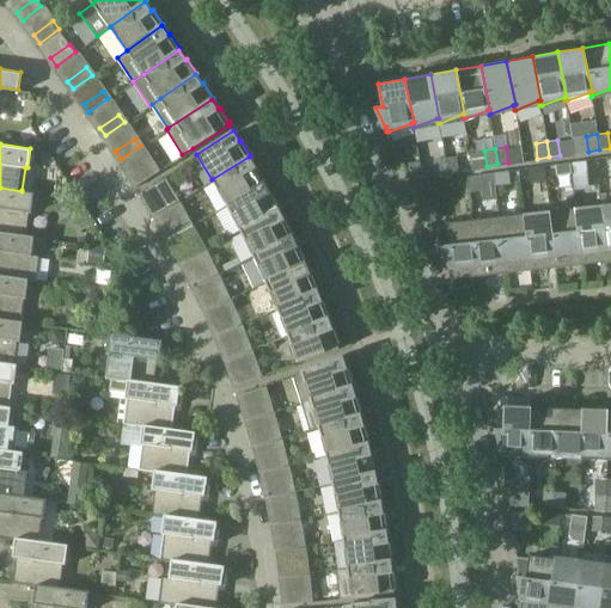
[(456,154),(445,155),(447,171),(458,170),(456,154)]
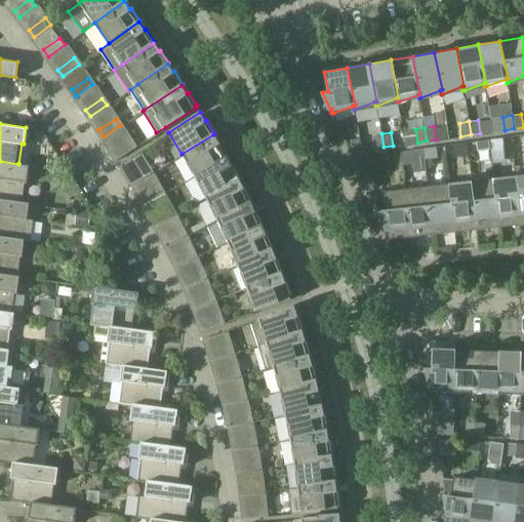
[(384,147),(381,133),(372,135),(373,149),(384,147)]
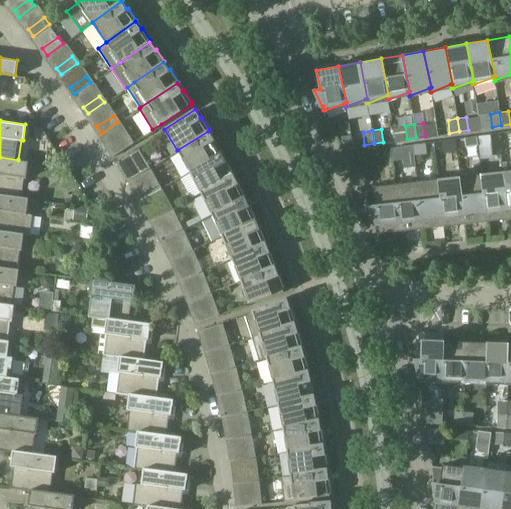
[(177,150),(189,171),(221,153),(220,152),(222,152),(214,139),(213,140),(208,131),(177,150)]
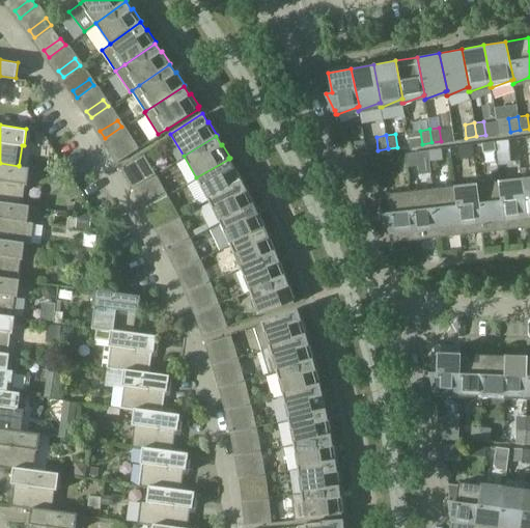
[(356,154),(365,153),(364,138),(354,140),(356,154)]
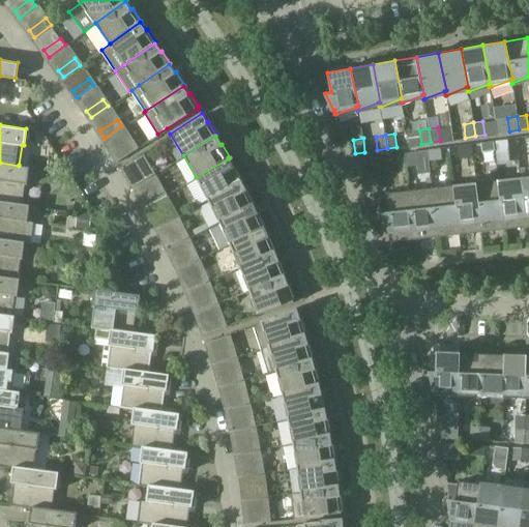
[(506,139),(494,140),(495,151),(507,150),(506,139)]
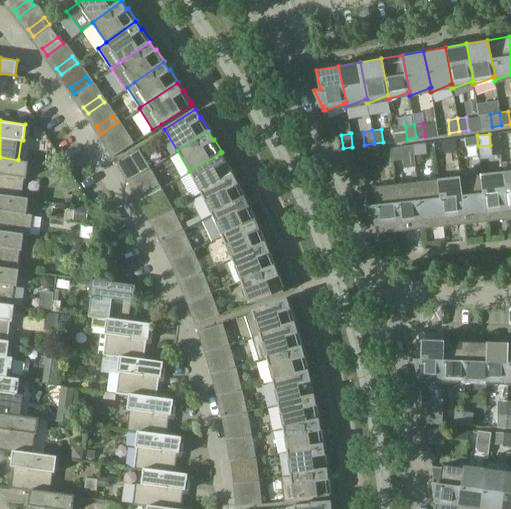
[(465,145),(477,144),(476,135),(464,136),(465,145)]
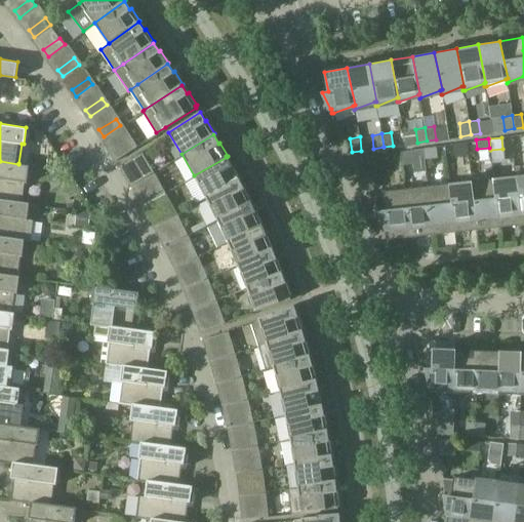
[(117,158),(134,147),(129,139),(113,151),(117,158)]
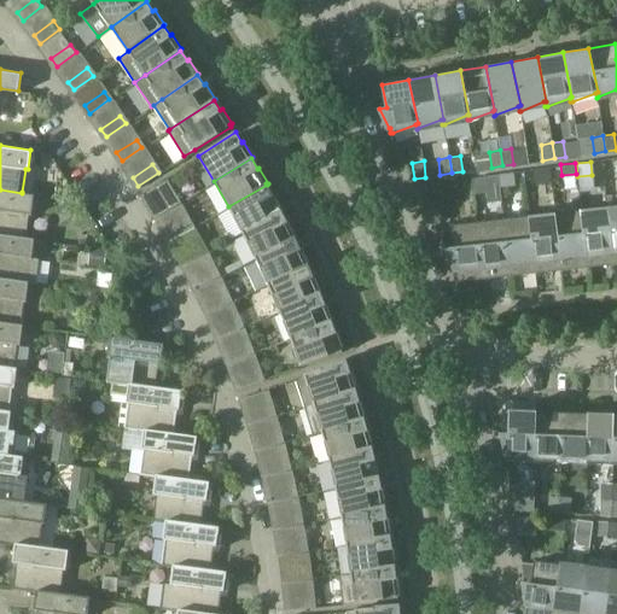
[(548,167),(534,169),(536,182),(551,180),(549,175),(548,167)]
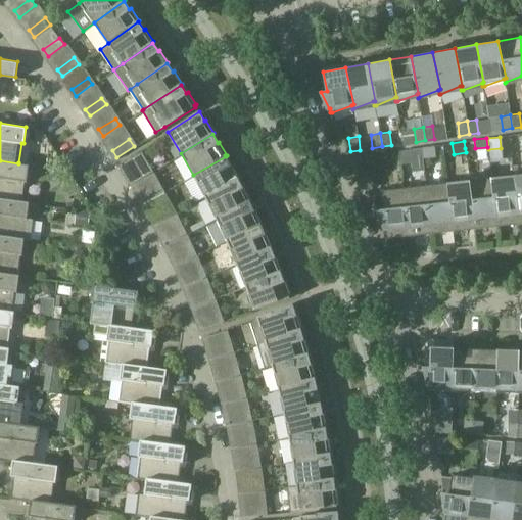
[(434,145),(421,147),(422,157),(435,155),(434,145)]
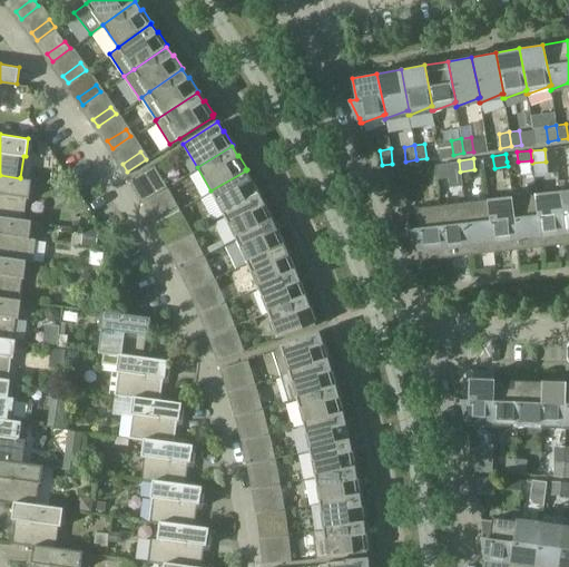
[(459,160),(437,163),(439,176),(449,175),(450,184),(461,183),(460,172),(459,160)]
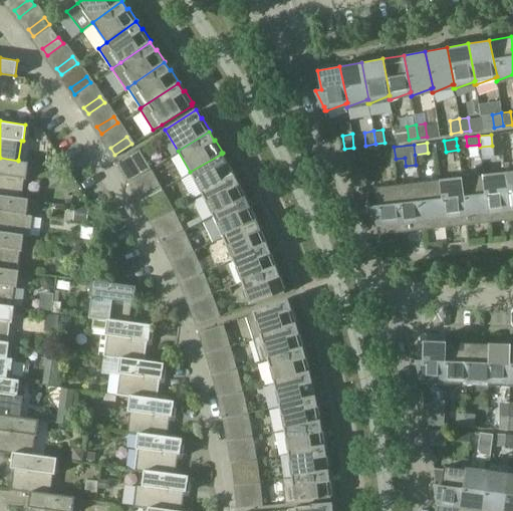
[(222,154),(190,172),(202,193),(234,176),(233,175),(235,175),(228,162),(226,162),(222,154)]
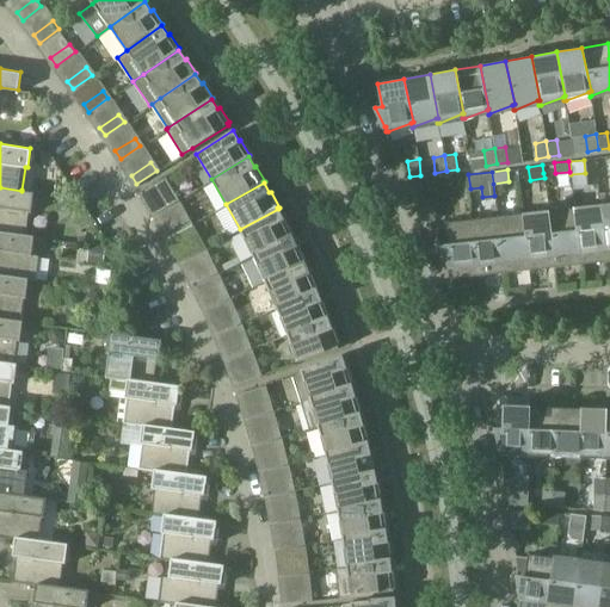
[(0,230),(25,235),(25,234),(29,211),(31,211),(34,192),(22,190),(22,191),(0,187),(0,230)]
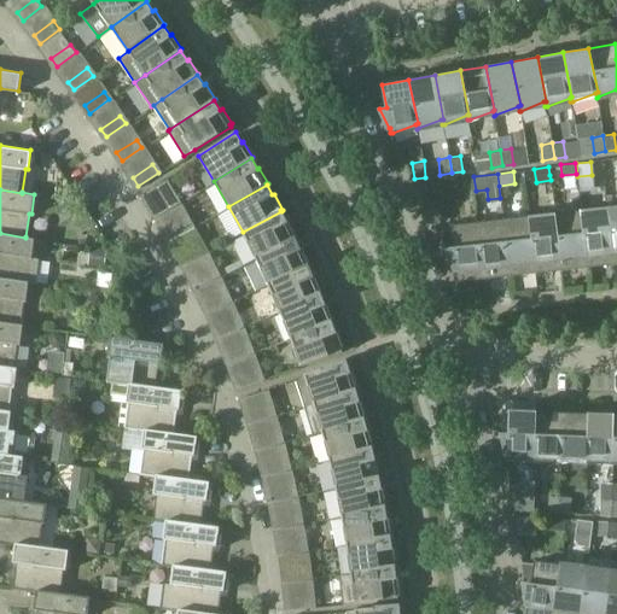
[(157,215),(178,203),(173,194),(152,206),(157,215)]
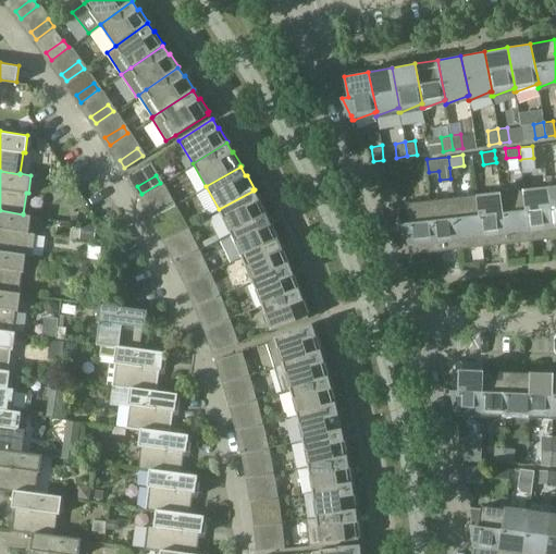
[(63,181),(52,180),(51,189),(62,192),(63,181)]
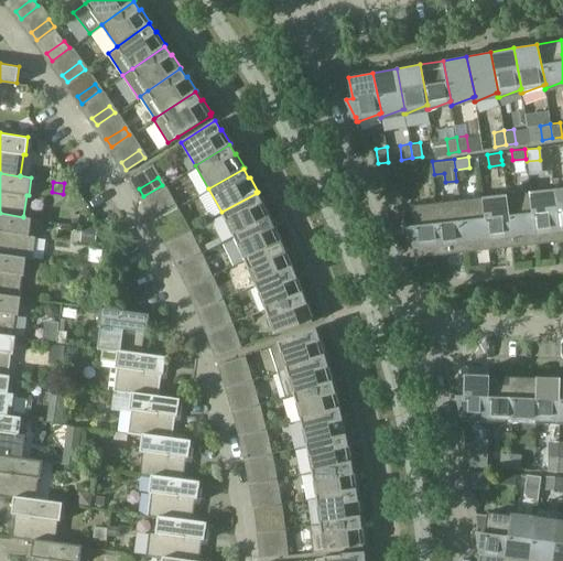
[(537,243),(559,237),(559,236),(554,189),(530,191),(536,239),(534,239),(534,244),(537,243)]
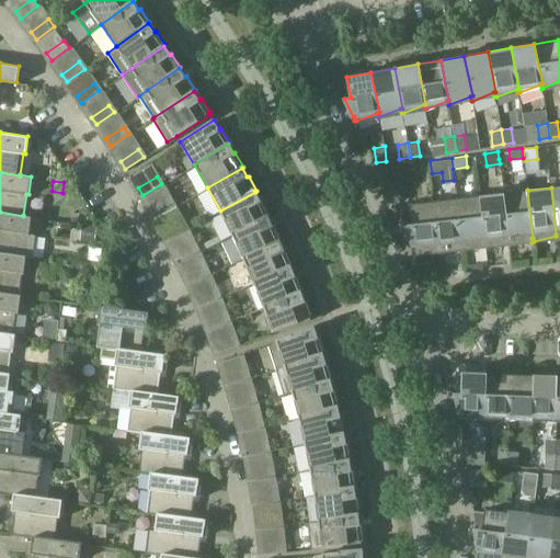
[(511,245),(532,238),(533,238),(527,190),(504,193),(509,240),(509,245),(511,245)]
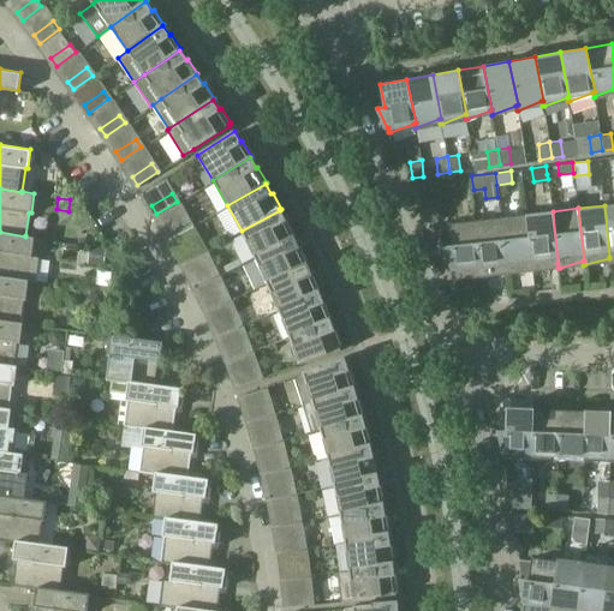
[(242,231),(255,256),(293,237),(294,235),(286,220),(285,220),(280,210),(242,231)]
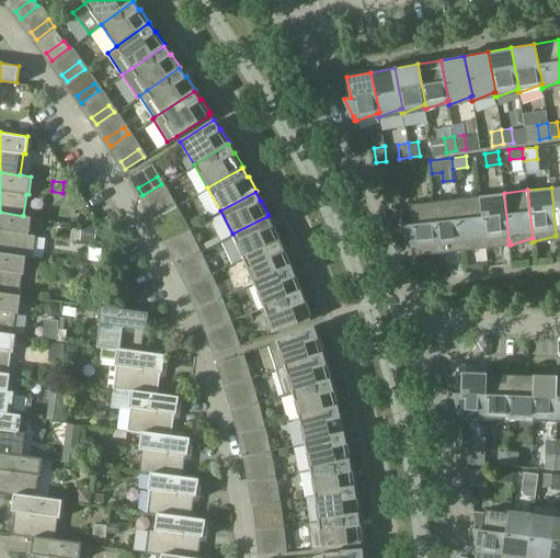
[(487,247),(509,240),(504,193),(480,195),(486,243),(484,243),(486,248),(487,247)]
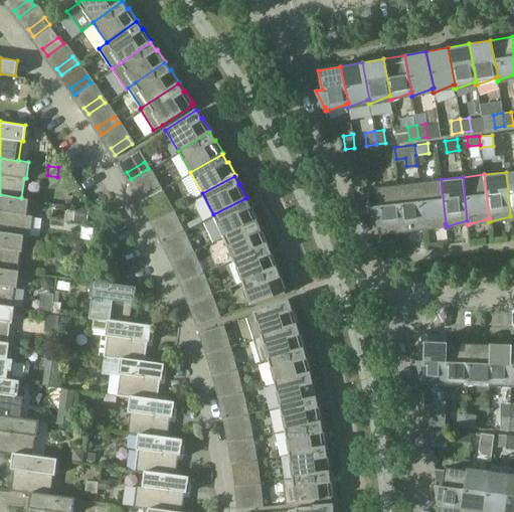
[(441,179),(419,182),(423,225),(423,229),(425,229),(445,223),(446,223),(441,179)]
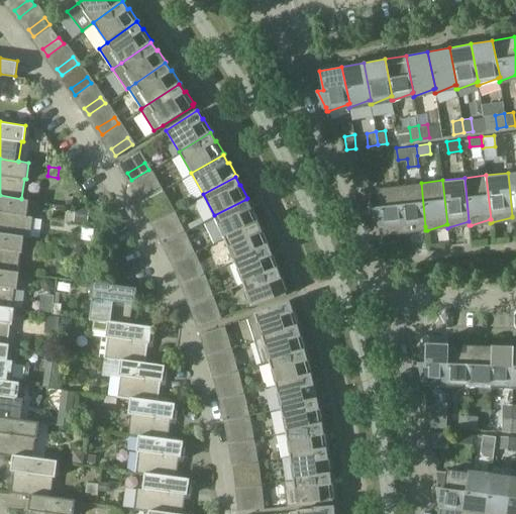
[(142,200),(160,190),(156,183),(138,193),(142,200)]
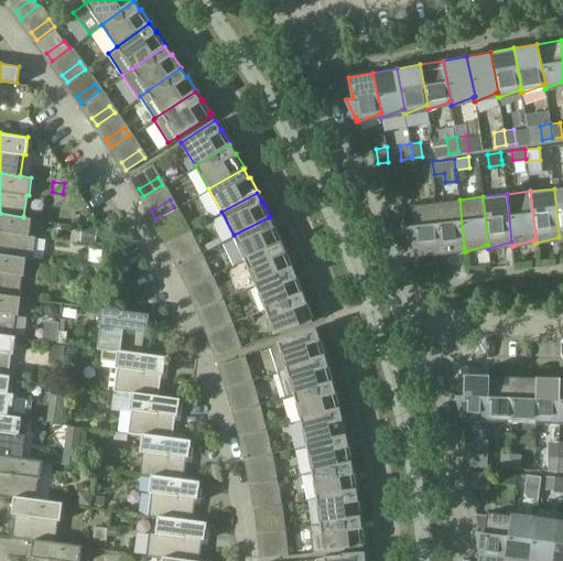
[(454,200),(435,202),(441,249),(440,250),(441,254),(442,254),(464,247),(459,200),(458,200),(455,200),(454,200)]
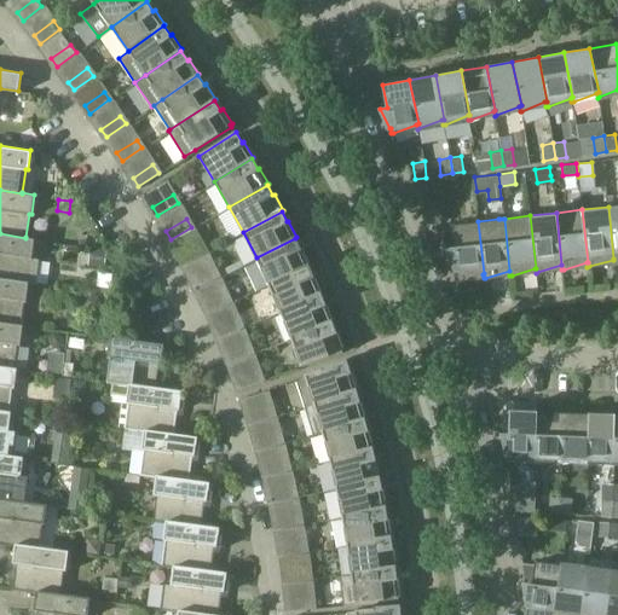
[(451,224),(437,226),(448,249),(456,268),(457,282),(460,282),(483,274),(484,273),(478,221),(451,224)]
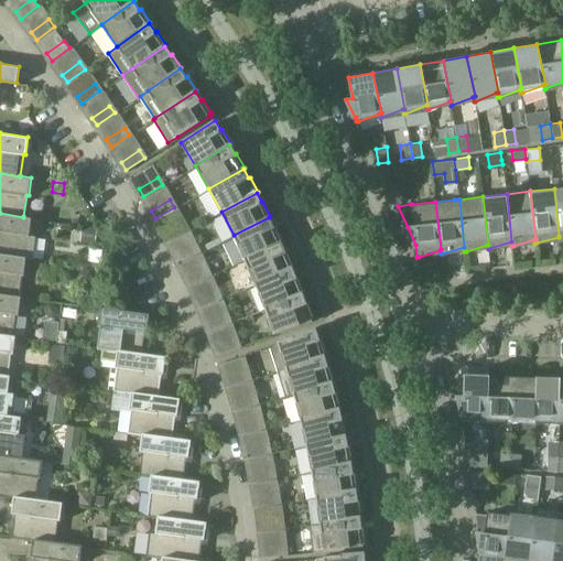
[(0,252),(26,257),(32,258),(35,235),(29,235),(31,217),(23,216),(23,217),(0,213),(0,252)]
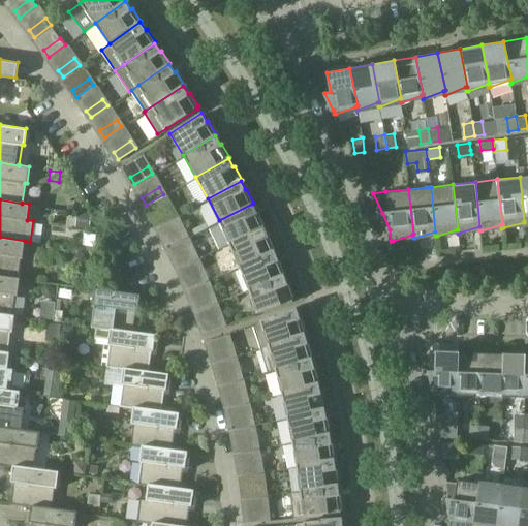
[(252,204),(219,220),(229,243),(264,227),(262,226),(265,225),(257,212),(256,213),(252,204)]
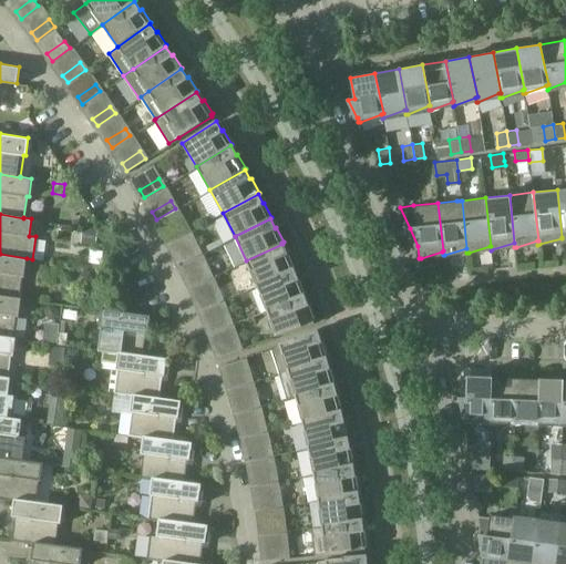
[(168,241),(187,231),(183,223),(164,233),(168,241)]
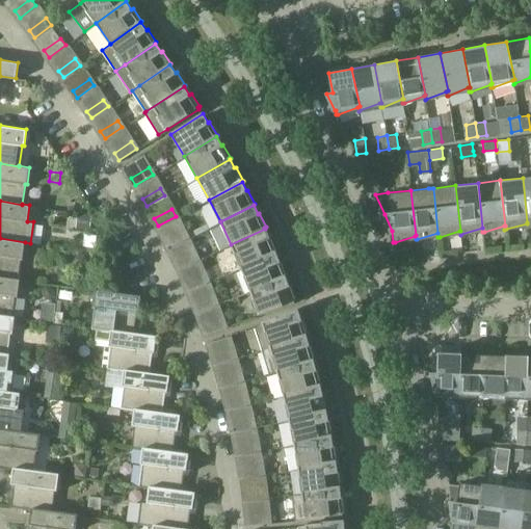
[(77,212),(76,227),(88,228),(90,214),(77,212)]
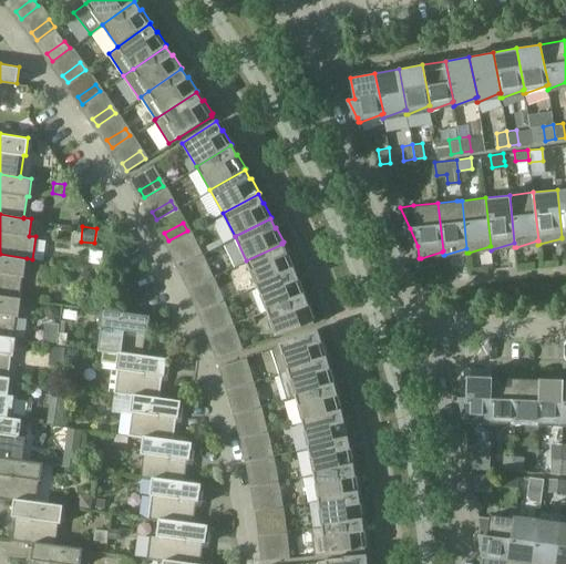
[(288,253),(286,254),(283,244),(246,260),(256,285),(294,269),(292,268),(295,267),(288,253)]
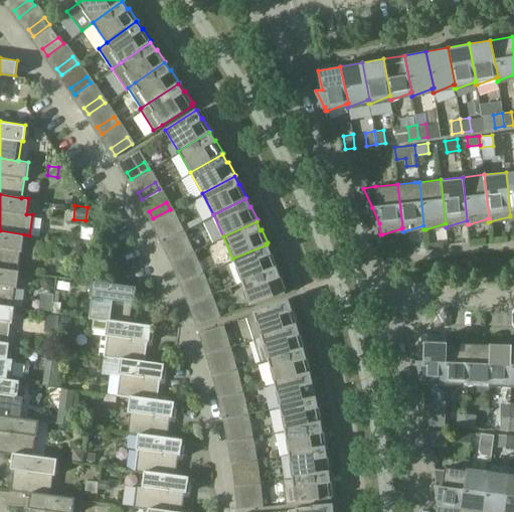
[(163,238),(181,230),(177,223),(159,231),(163,238)]
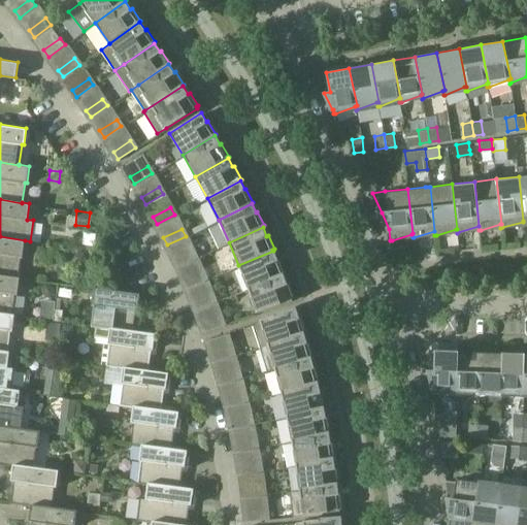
[(0,274),(17,277),(17,276),(20,257),(22,257),(25,240),(0,236),(0,274)]
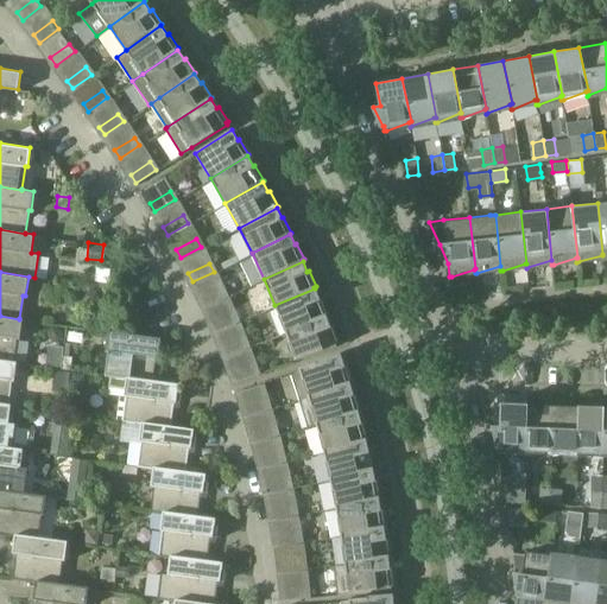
[(203,306),(225,297),(221,287),(200,297),(203,306)]
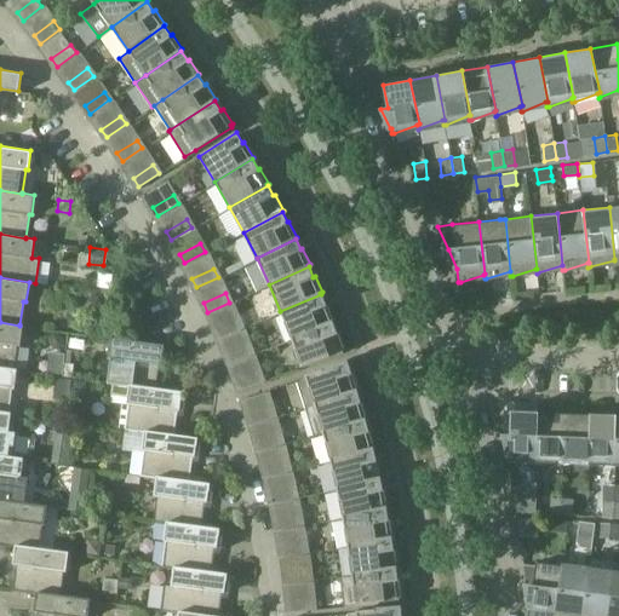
[(327,304),(325,304),(321,294),(280,311),(292,338),(332,322),(332,321),(333,321),(327,304)]
